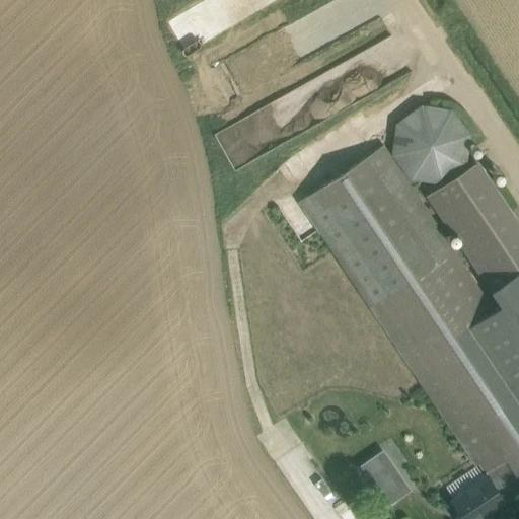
[(244,0),(250,10),(267,0),(244,0)]
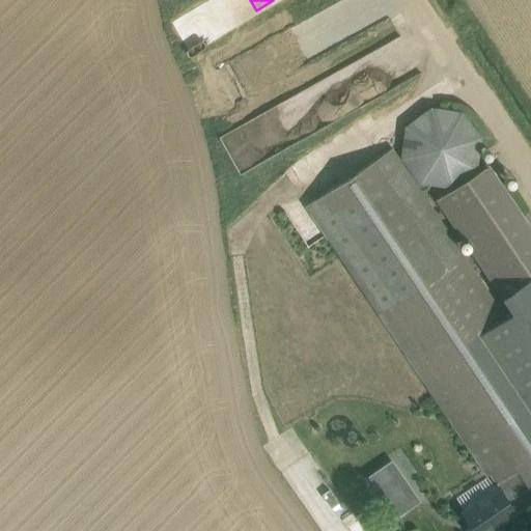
[(359,74),(407,47),(389,17),(342,45),(344,63),(342,68),(346,77),(312,82),(305,100),(283,103),(245,124),(240,138),(232,136),(229,142),(233,165),(236,171),(268,166),(273,155),(276,155),(331,121),(335,113),(354,110),(350,105),(338,100),(346,82),(360,80),(359,74)]
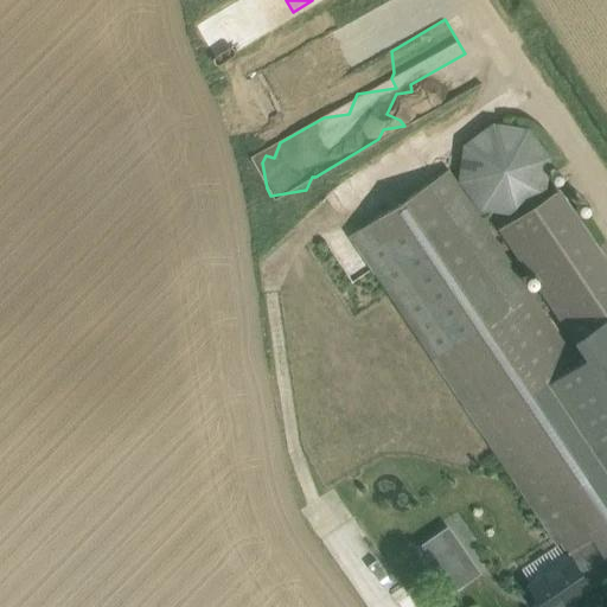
[(479,209),(516,213),(545,192),(550,155),(529,127),(493,121),(464,144),(459,179),(479,209)]
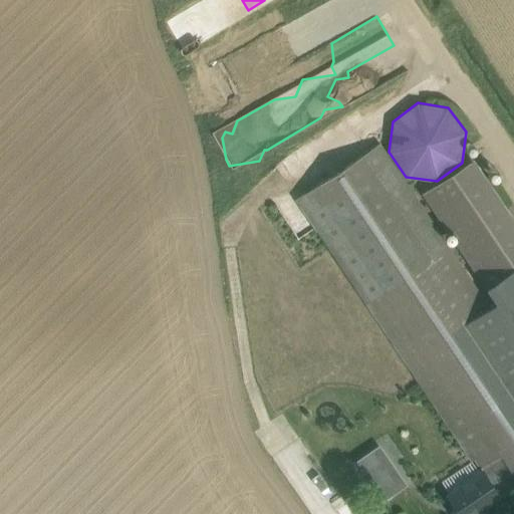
[(497,300),(488,306),(379,144),(297,199),(472,460),(474,458),(483,471),(447,495),(459,513),(483,513),(491,509),(488,504),(500,496),(491,482),(496,479),(498,481),(513,470),(513,469),(513,205),(513,204),(505,210),(471,161),(426,191),(497,300)]
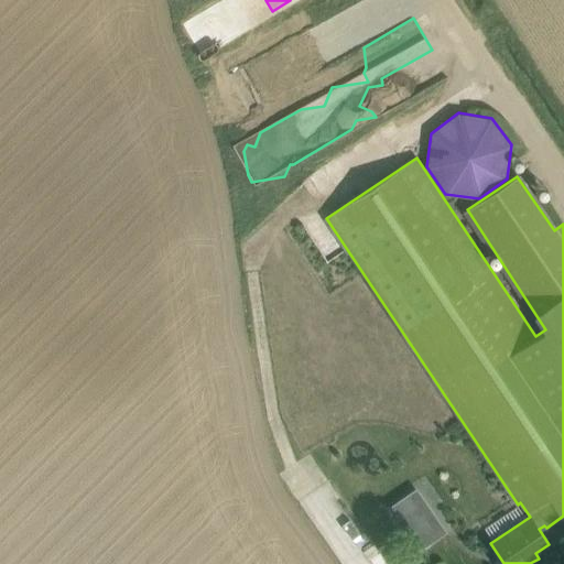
[(427,518),(411,496),(390,510),(388,508),(387,508),(418,551),(445,532),(433,514),(427,518)]
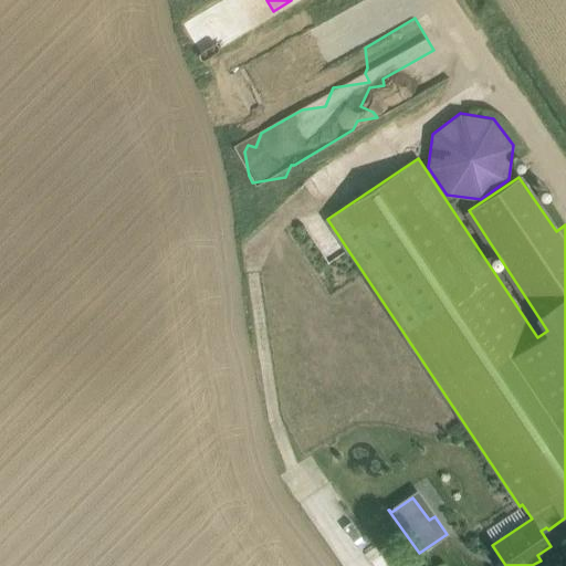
All buildings are outlined.
